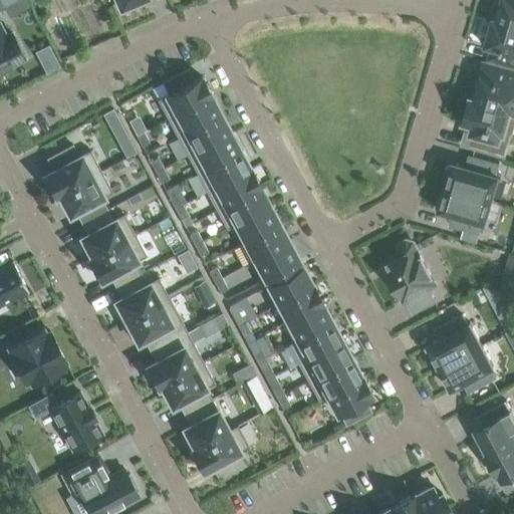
[(26,0),(13,0),(4,5),(9,16),(18,12),(29,6),(30,6),(26,0)]
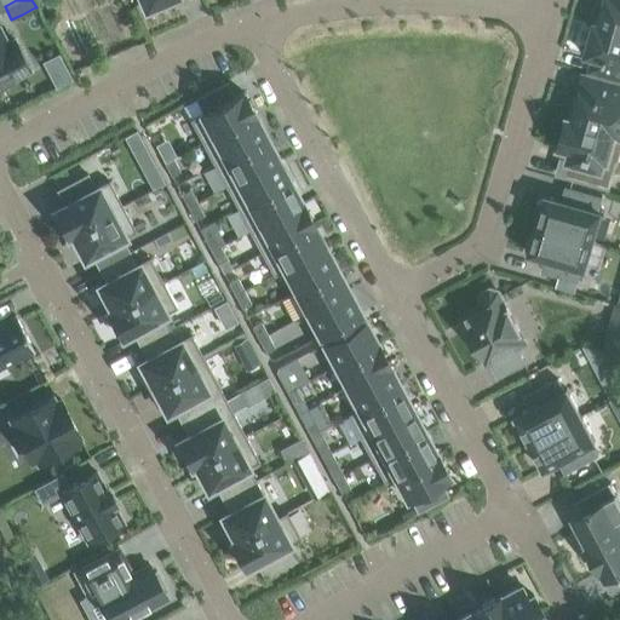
[(139,0),(144,9),(148,7),(149,12),(165,5),(164,1),(165,0),(139,0)]
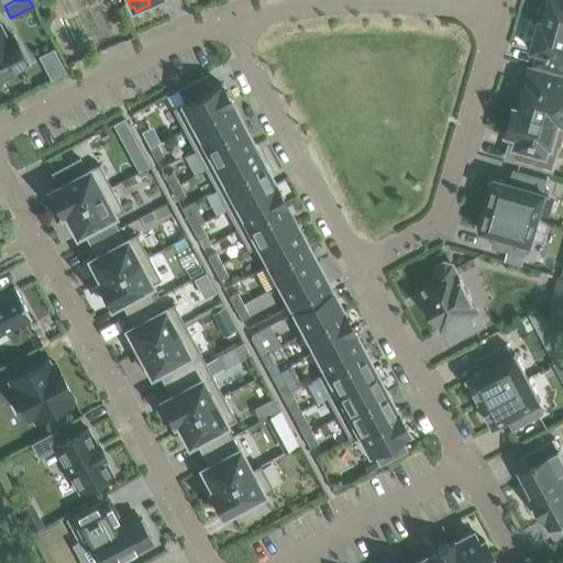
[(562,0),(549,0),(543,22),(562,28),(562,0)]
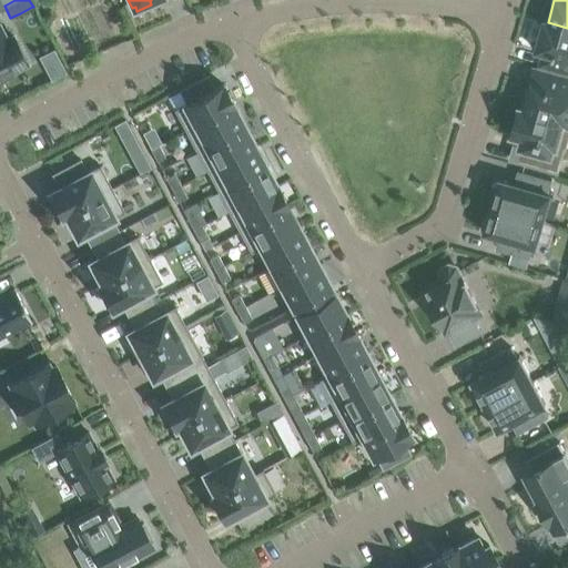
[(567,28),(548,22),(544,21),(536,50),(549,54),(545,67),(567,73),(567,28)]
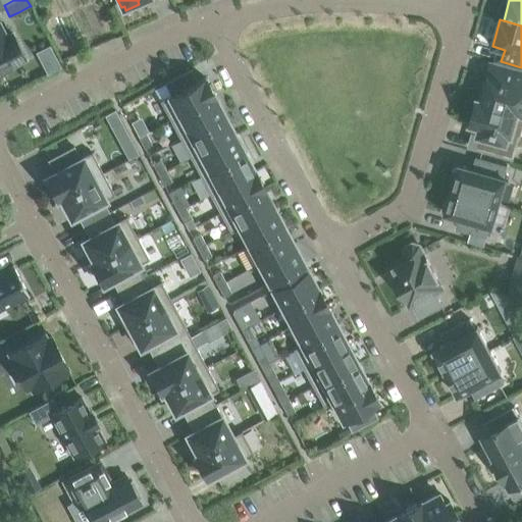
[(0,70),(24,58),(11,33),(5,36),(0,24),(0,70)]
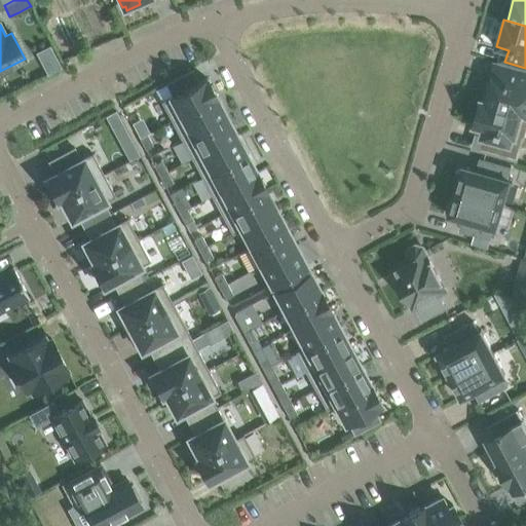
[(62,67),(50,45),(36,52),(47,74),(62,67)]
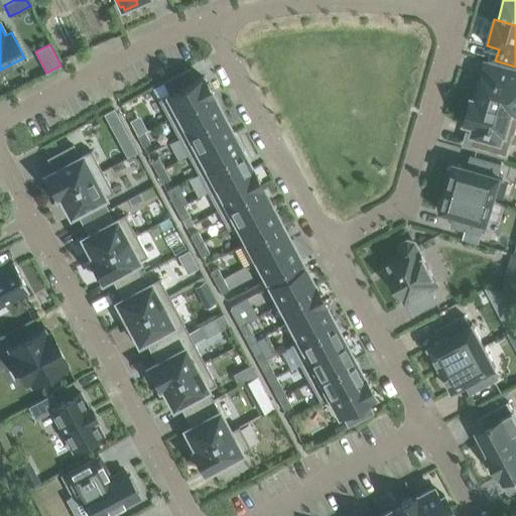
[(485,65),(482,75),(475,99),(515,111),(515,72),(497,67),(487,63),(485,62),(485,65)]
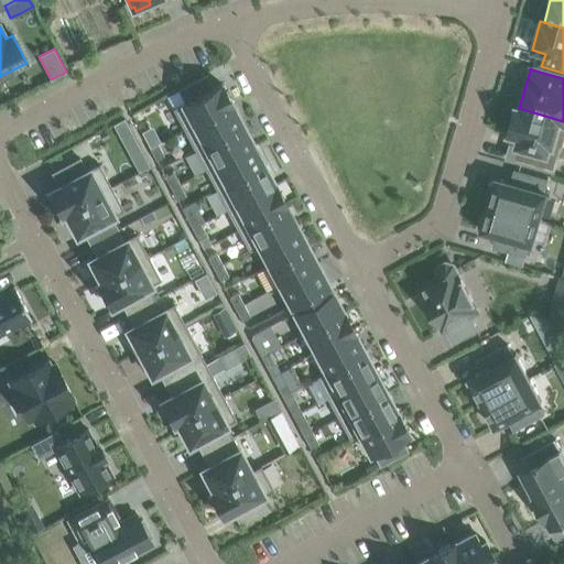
[(212,87),(205,75),(177,89),(184,102),(172,108),(183,129),(231,104),(220,83),(212,87)]
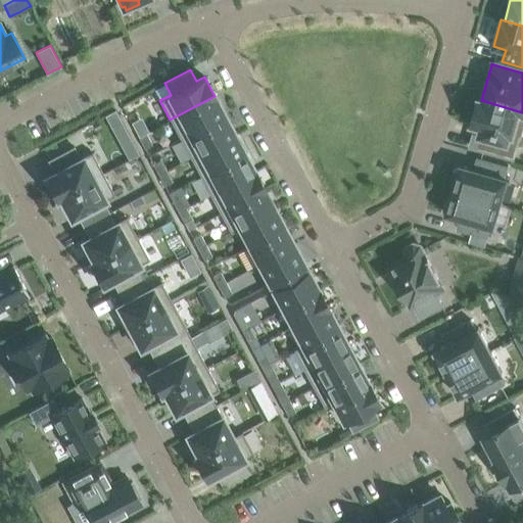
[(215,96),(170,120),(180,139),(224,115),(215,97),(215,96)]
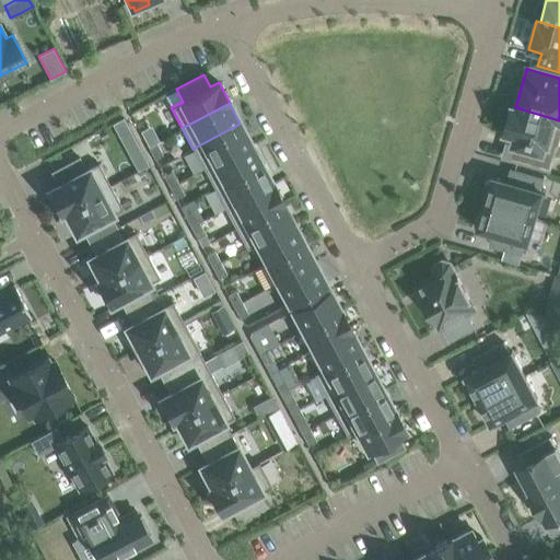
[(559,135),(559,120),(515,107),(512,107),(504,132),(516,136),(515,142),(513,142),(509,159),(549,170),(556,148),(557,148),(559,135)]
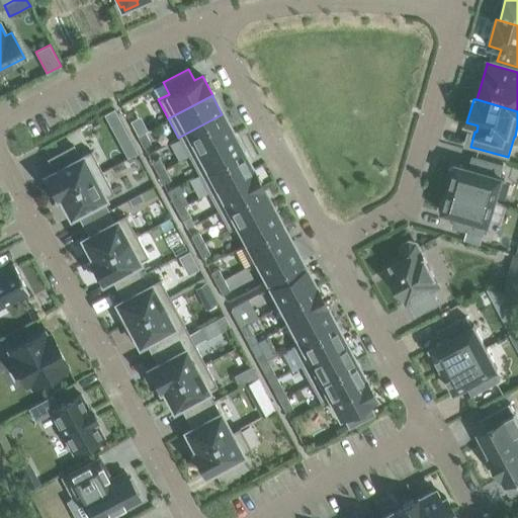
[(118,118),(113,109),(103,114),(108,123),(118,118)]
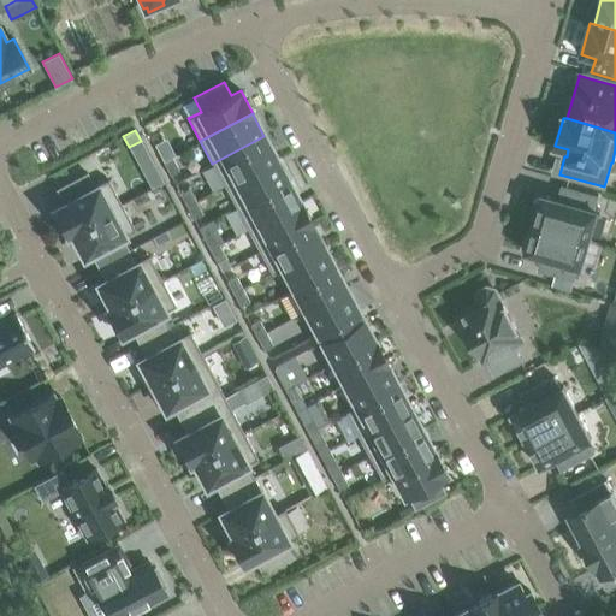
[(264,136),(212,164),(224,185),(276,158),(264,136)]
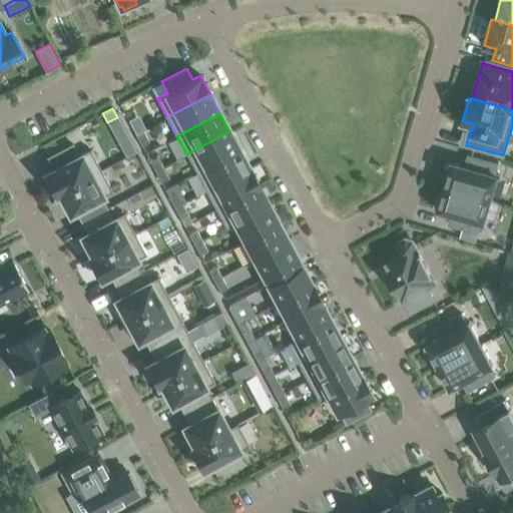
[(142,130),(135,134),(141,145),(148,141),(142,130)]
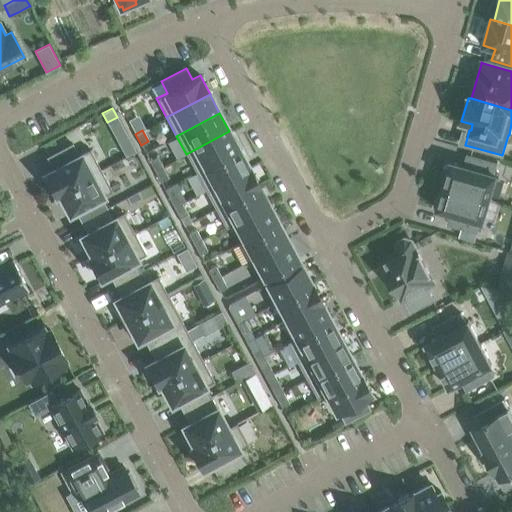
[(229,131),(186,154),(196,172),(239,149),(229,131)]
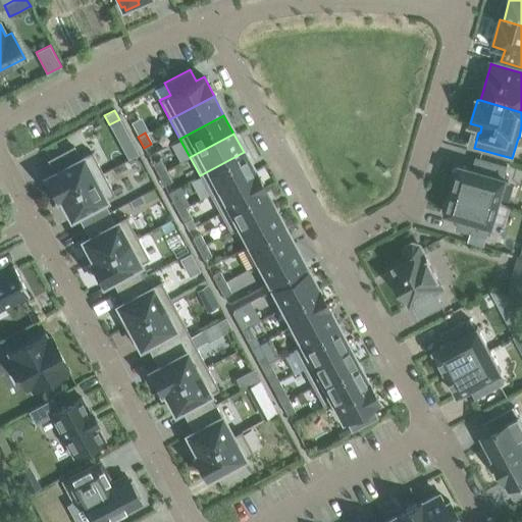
[(80,158),(72,146),(48,160),(54,171),(45,176),(56,199),(59,197),(103,173),(91,152),(80,158)]
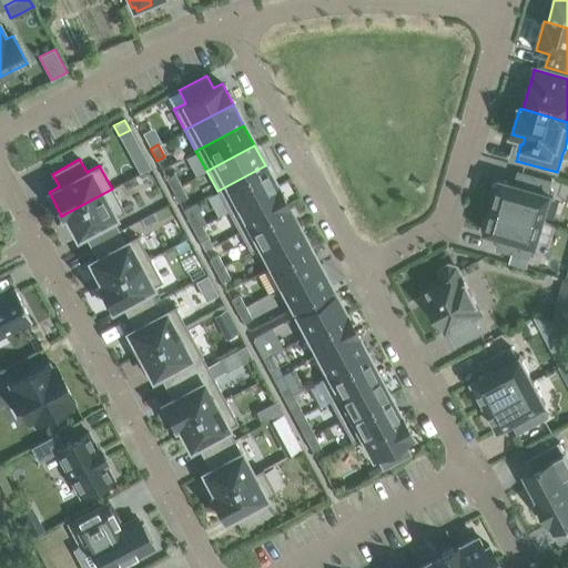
[(265,165),(217,191),(227,211),(276,185),(275,184),(265,165)]
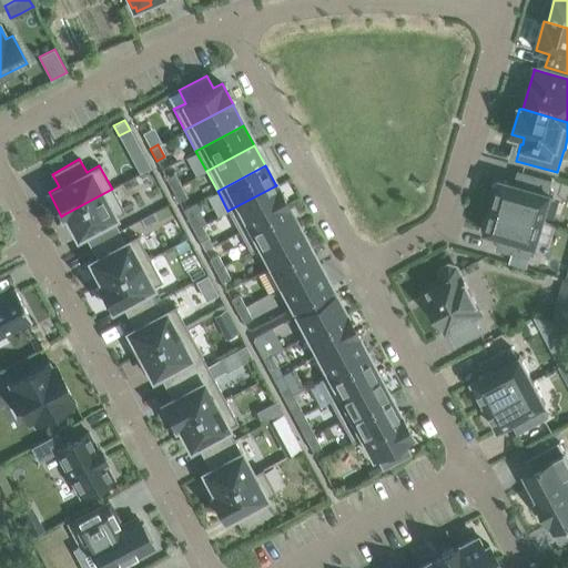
[(492,204),(490,205),(543,221),(550,194),(548,193),(551,181),(521,172),(518,184),(500,180),(500,179),(498,179),(498,181),(492,204)]
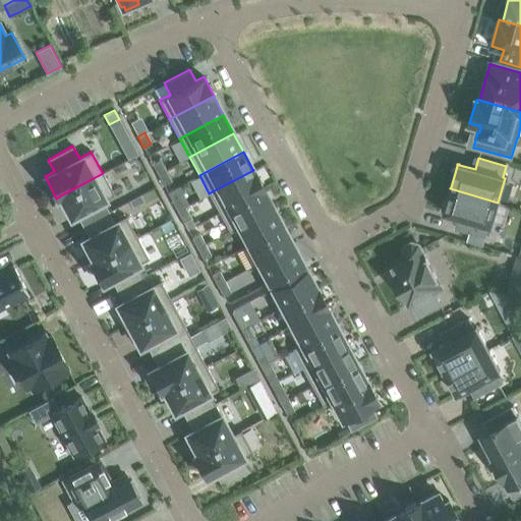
[(152,163),(157,174),(165,170),(159,159),(152,163)]
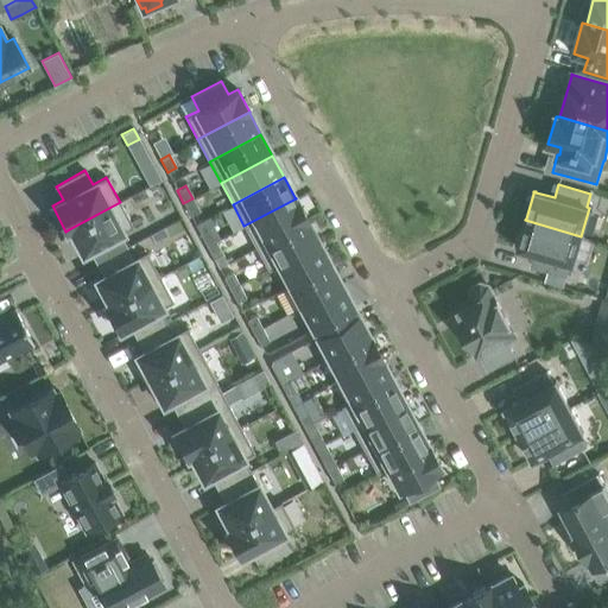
[(192,198),(183,203),(190,215),(200,210),(192,198)]
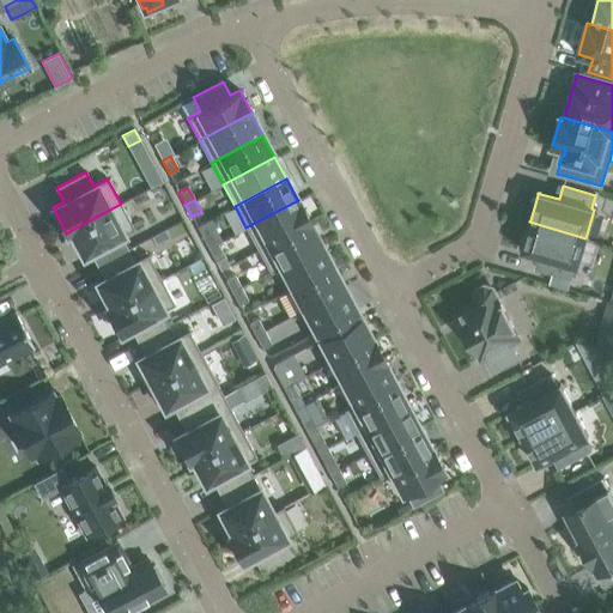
[(298,200),(246,228),(258,249),(309,222),(298,200)]
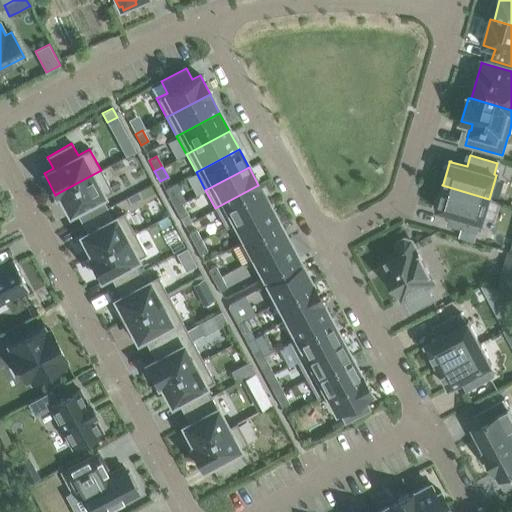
[(58,193),(69,213),(75,210),(81,222),(106,208),(100,197),(111,191),(101,170),(58,193)]
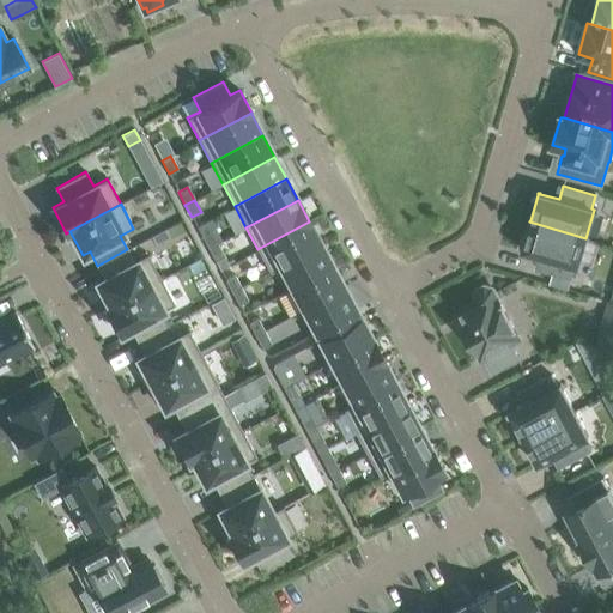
[(269,272),(321,244),(310,223),(309,222),(258,249),(269,272)]
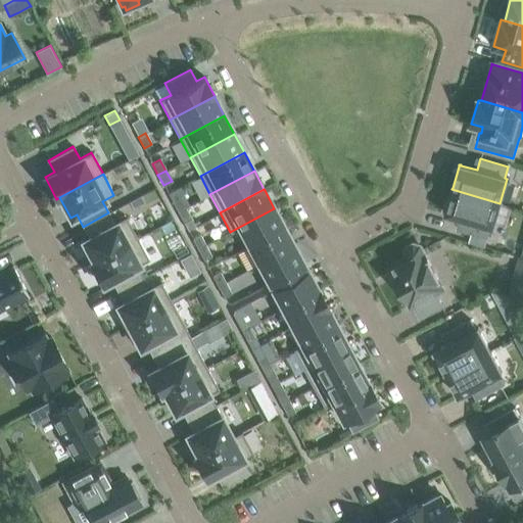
[(491,231),(500,203),(452,189),(452,190),(453,190),(446,211),(445,211),(444,214),(446,215),(447,214),(463,219),(460,230),(487,238),(489,230),(491,231)]
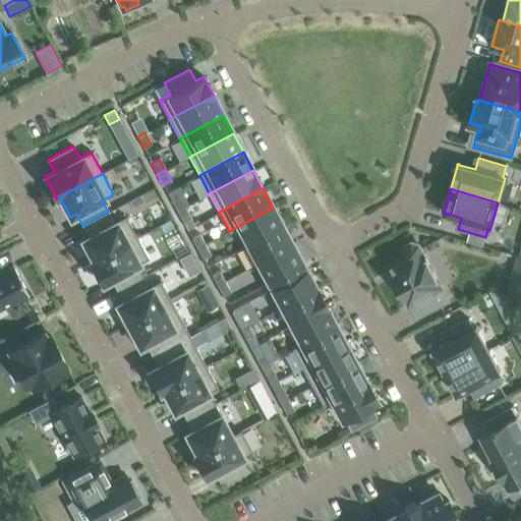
[(179,195),(171,199),(177,211),(184,207),(179,195)]
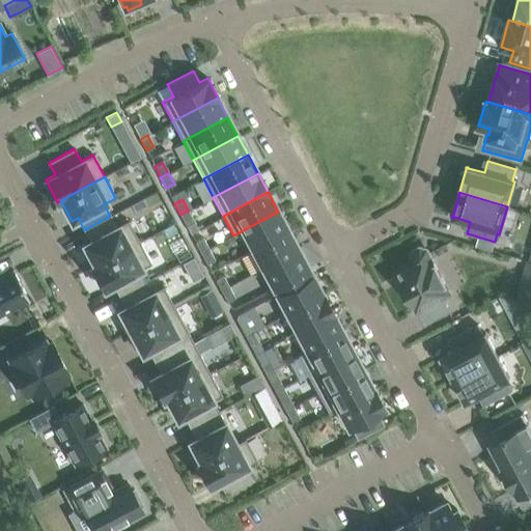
[(188,211),(180,215),(187,226),(194,222),(188,211)]
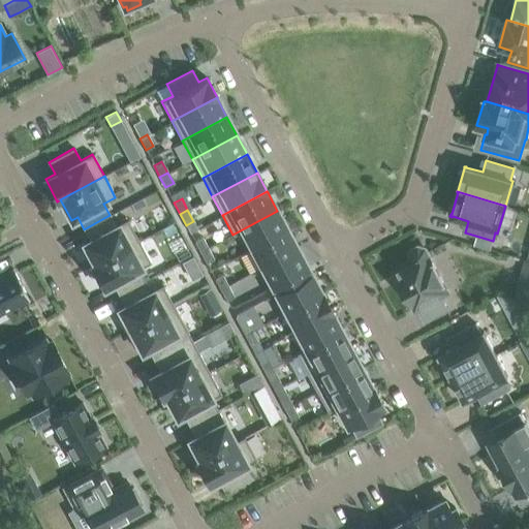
[(251,248),(287,229),(277,211),(232,235),(232,236),(242,230),(251,248)]
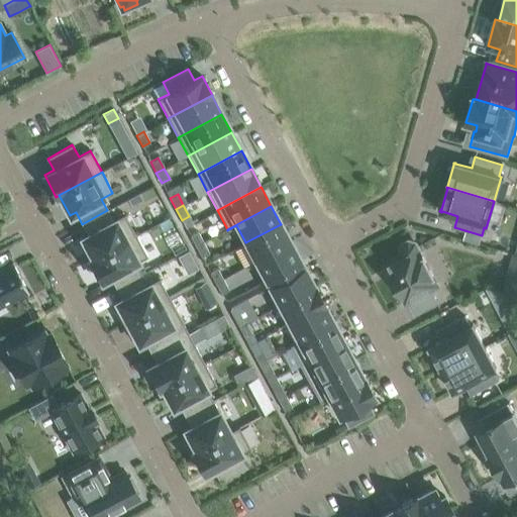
[(107,210),(82,224),(88,234),(81,237),(92,257),(135,234),(124,214),(113,220),(107,210)]
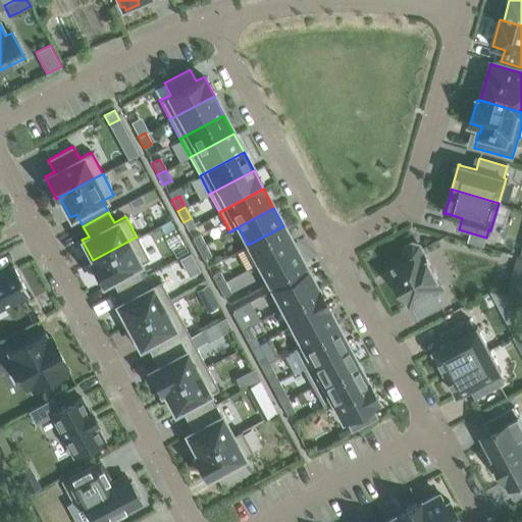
[(258,263),(293,245),(283,226),(248,245),(258,263)]
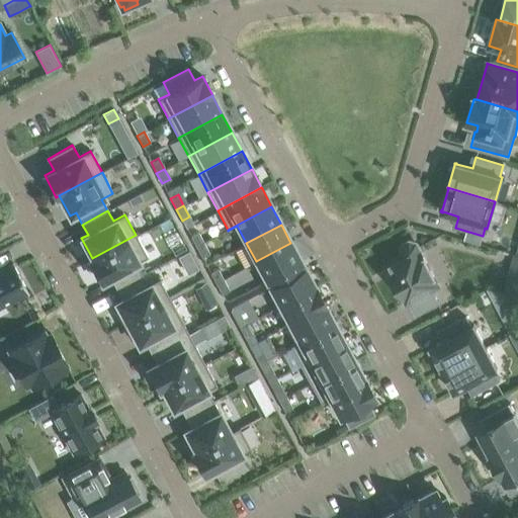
[(190,236),(195,246),(203,242),(197,232),(190,236)]
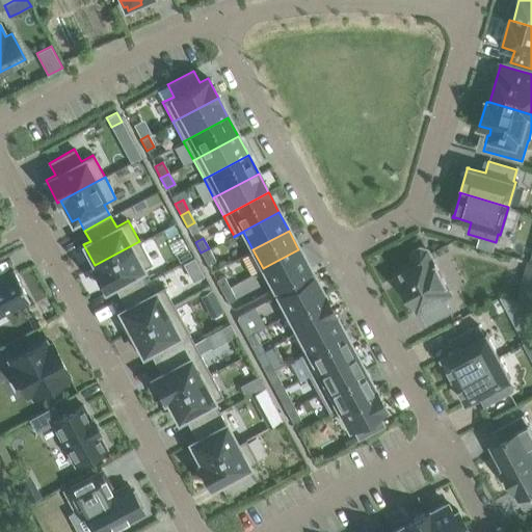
[(139,270),(151,264),(139,241),(95,265),(91,267),(104,289),(113,285),(120,295),(145,282),(139,270)]
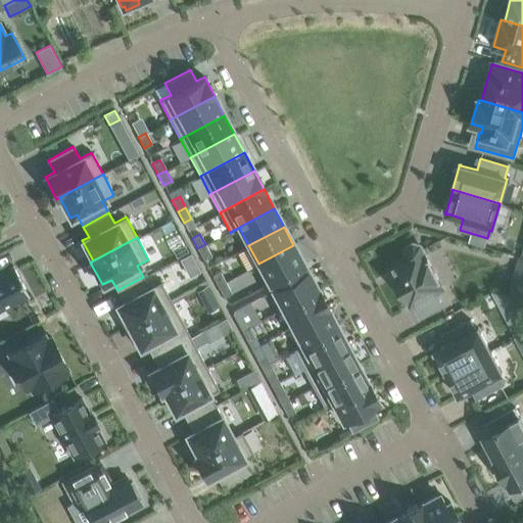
[(197,248),(203,259),(211,255),(205,244),(197,248)]
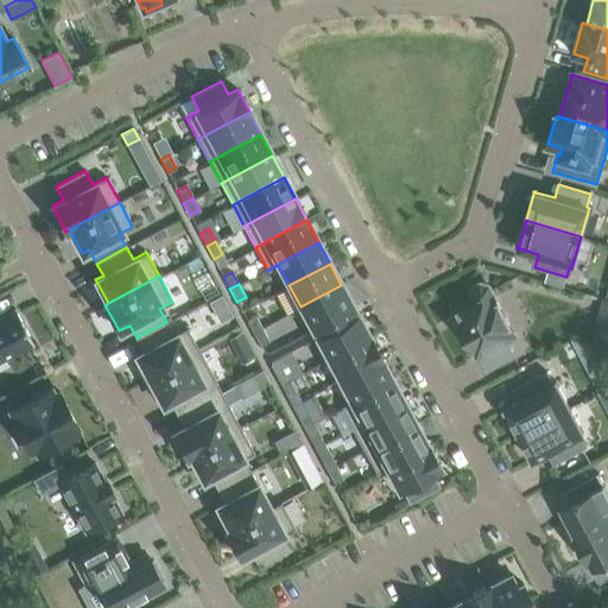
[(476,303),(460,311),(464,320),(458,323),(477,356),(480,355),(488,369),(514,355),(506,341),(514,336),(488,286),(481,284),(474,287),(472,295),(476,303)]
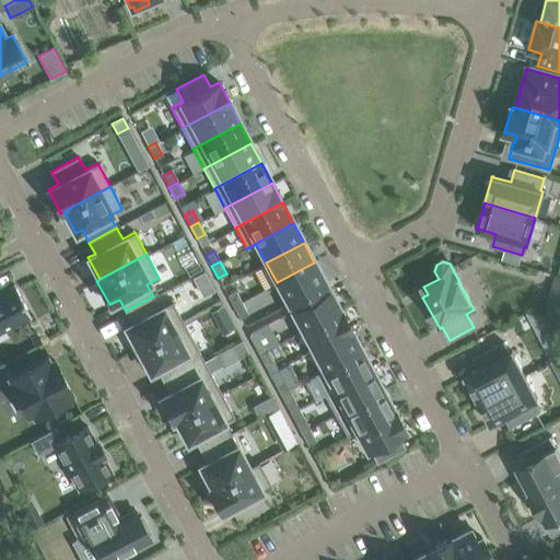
[(277,282),(288,303),(325,283),(325,282),(314,263),(277,282)]
